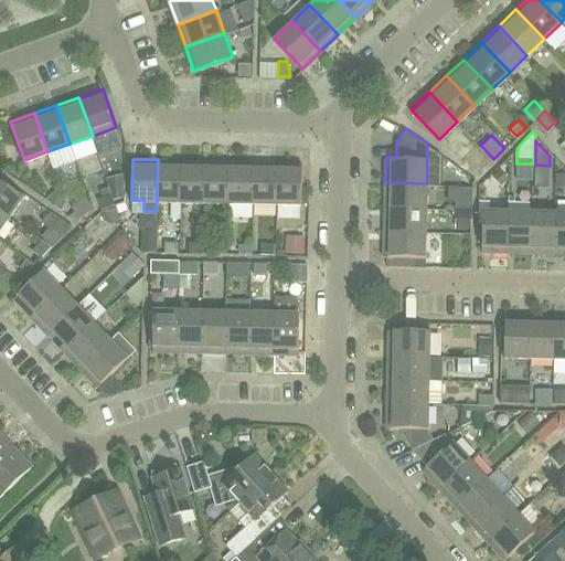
[(181,201),(181,160),(158,159),(157,200),(181,201)]
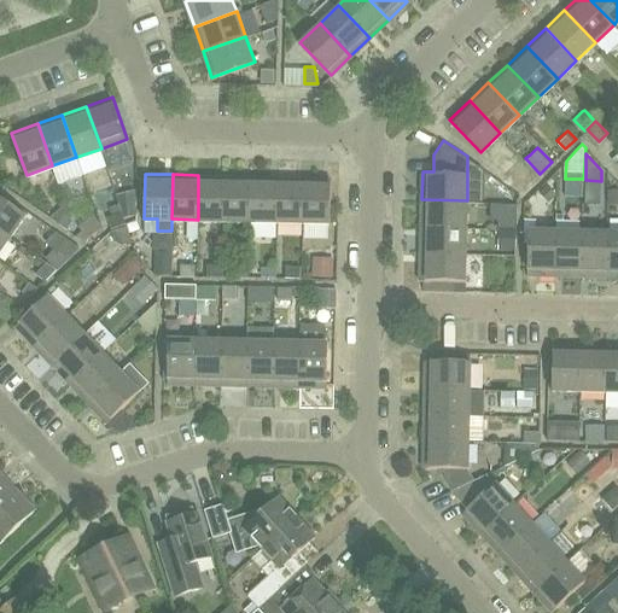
[(225,175),(198,175),(198,220),(223,220),(225,175)]
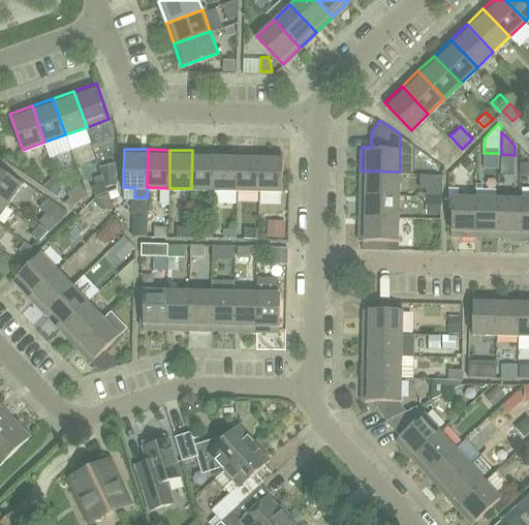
[(214,189),(215,151),(192,150),(191,188),(214,189)]
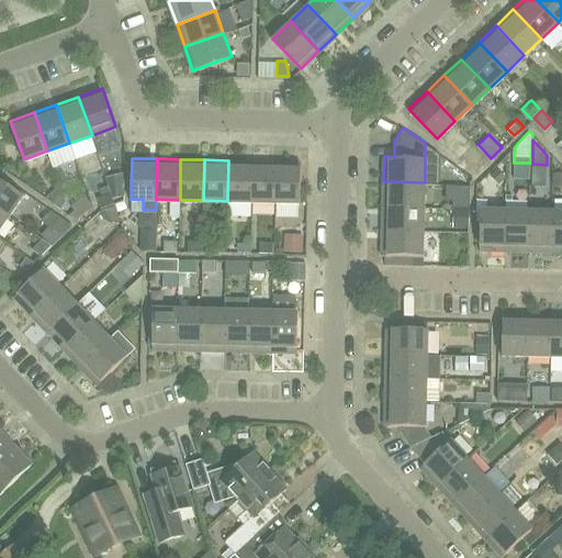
[(251,201),(253,160),(228,160),(227,201),(251,201)]
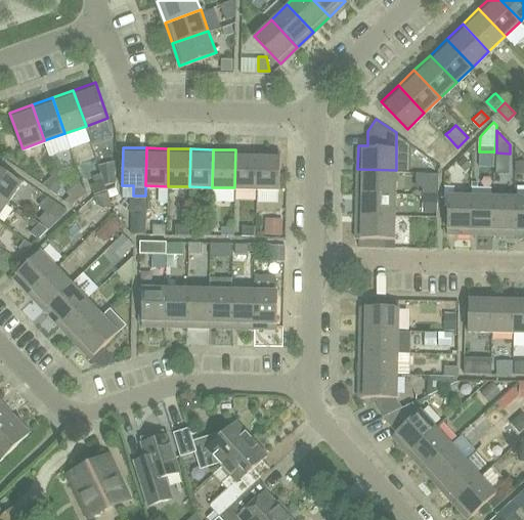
[(256,188),(257,149),(235,149),(234,187),(256,188)]
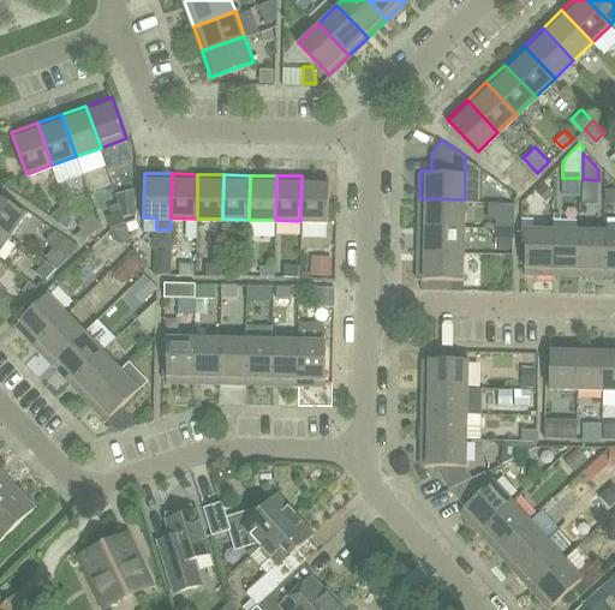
[(302,175),(300,221),(328,221),(329,177),(302,175)]
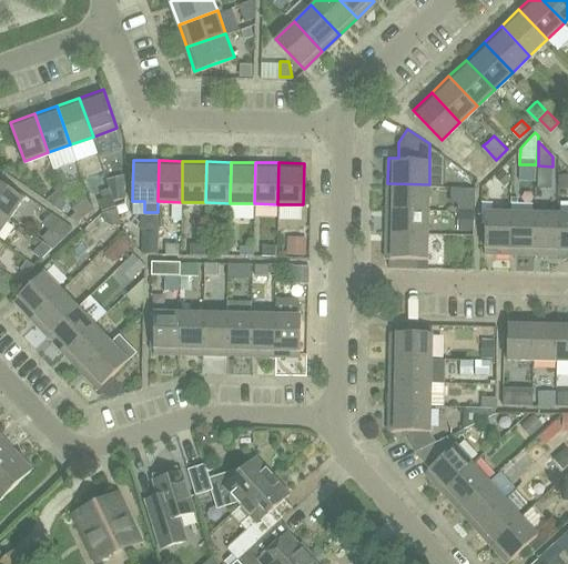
[(495,175),(504,184),(510,178),(503,169),(495,175)]
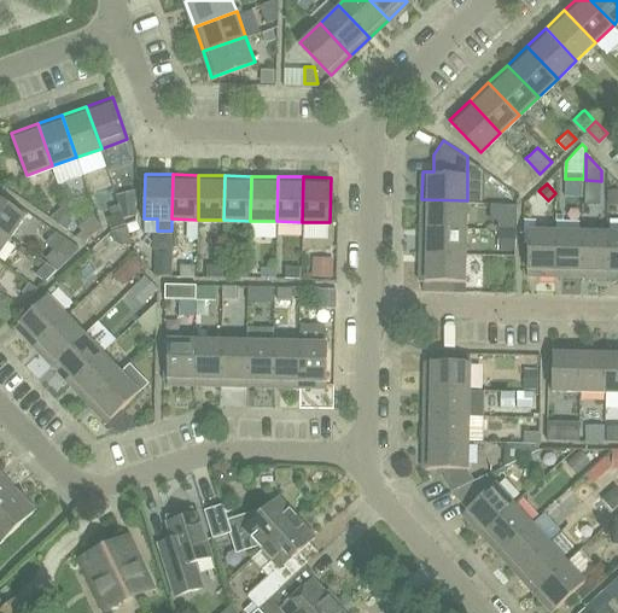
[(0,228),(10,235),(25,214),(0,194),(0,228)]
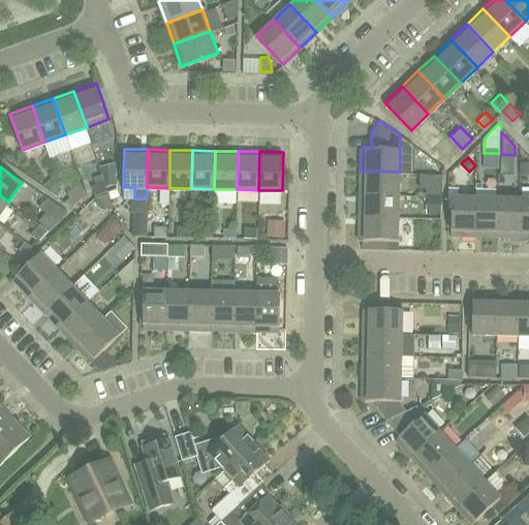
[(399,193),(400,172),(361,171),(361,193),(399,193)]
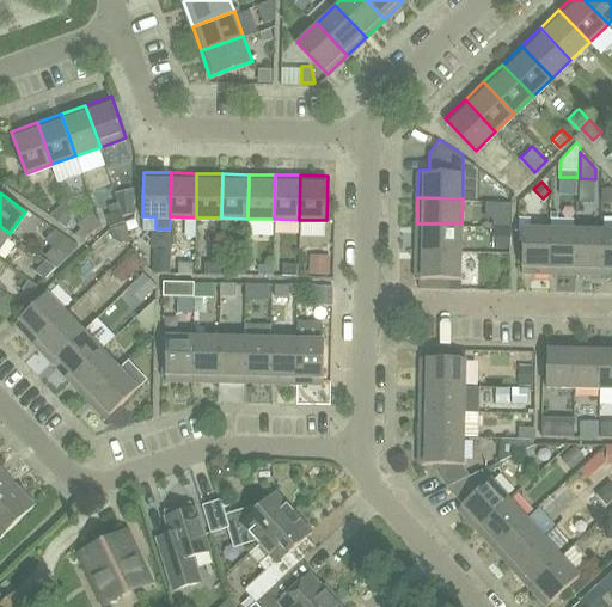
[(66,203),(50,216),(67,228),(71,221),(66,203)]
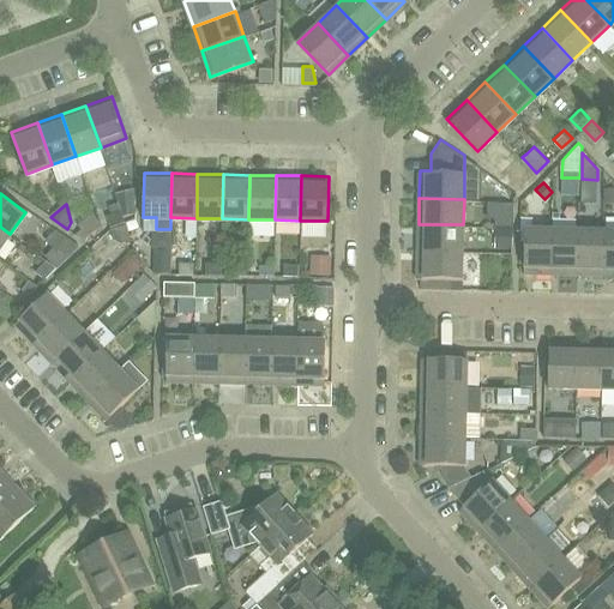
[(106,213),(109,224),(124,219),(119,209),(106,213)]
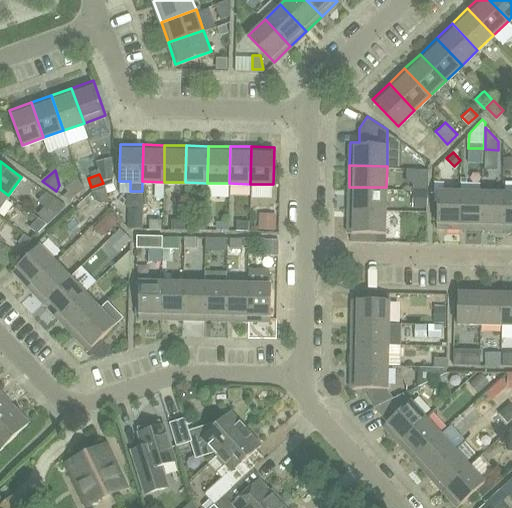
[(71,197),(84,187),(76,177),(63,187),(71,197)]
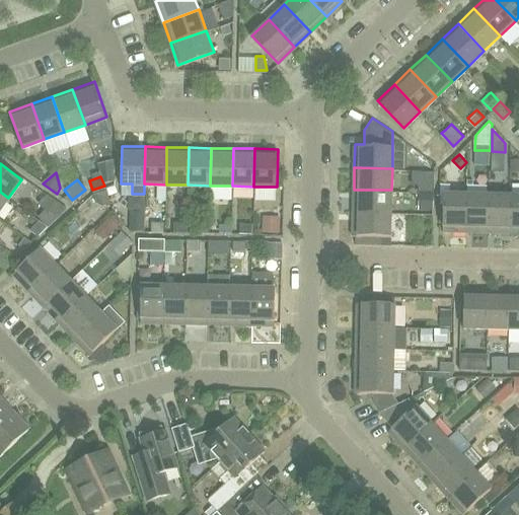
[(105,188),(93,192),(95,200),(102,203),(109,201),(105,188)]
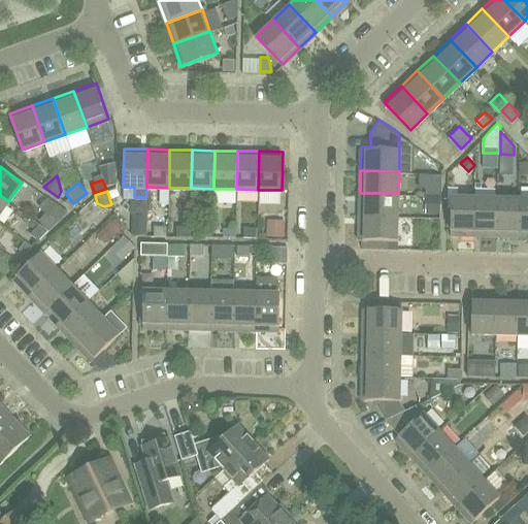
[(398,216),(398,193),(360,193),(359,215),(398,216)]
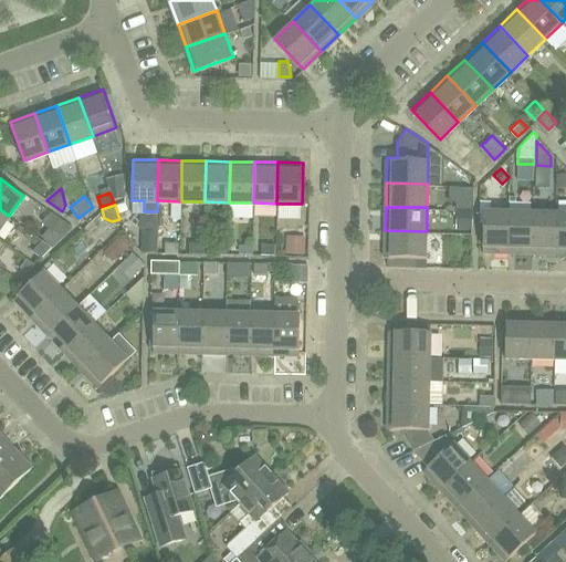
[(472,211),(472,209),(463,208),(459,208),(457,208),(457,219),(456,227),(468,227),(472,227),(472,211)]
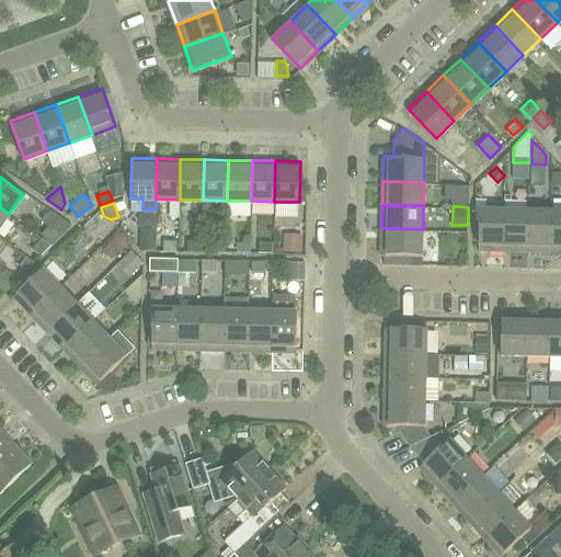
[(0,227),(9,214),(0,207),(0,227)]
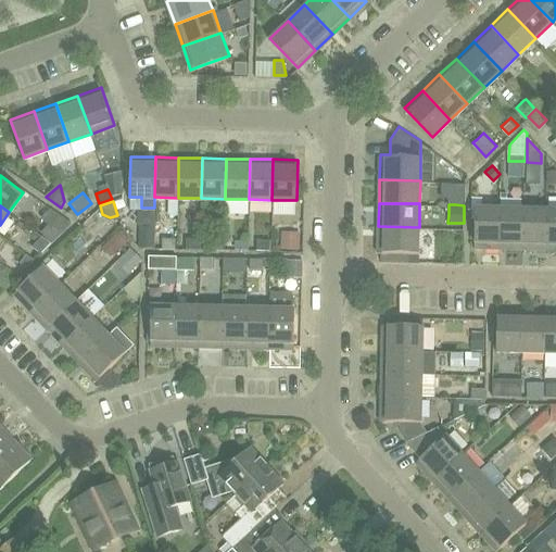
[(51,205),(42,214),(49,222),(41,228),(51,239),(72,220),(51,205)]
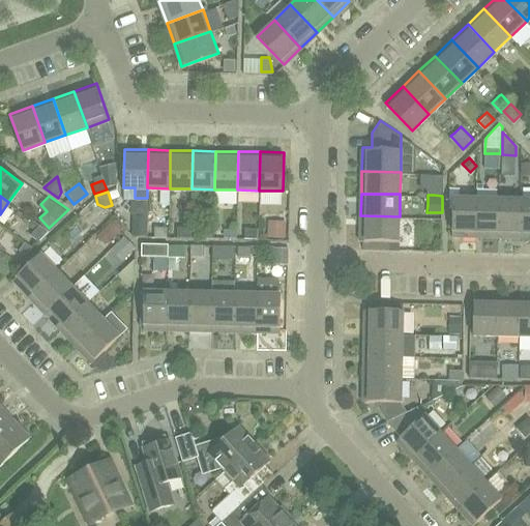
[(476,235),(477,197),(453,196),(452,234),(476,235)]
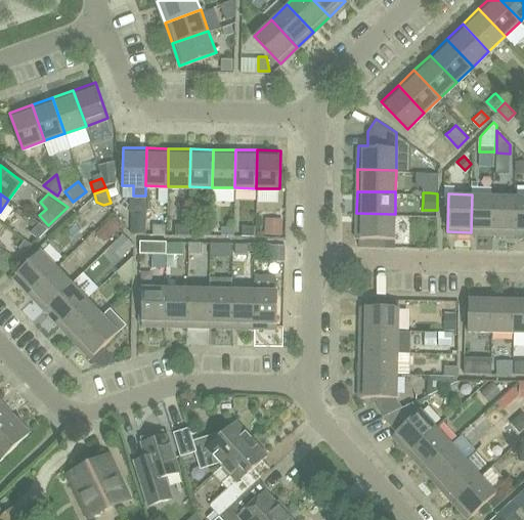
[(492,232),(493,195),(472,195),(471,232),(492,232)]
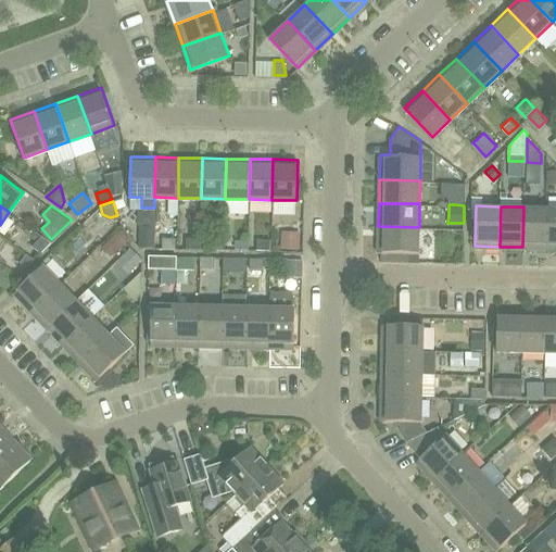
[(546,248),(547,208),(523,207),(522,247),(546,248)]
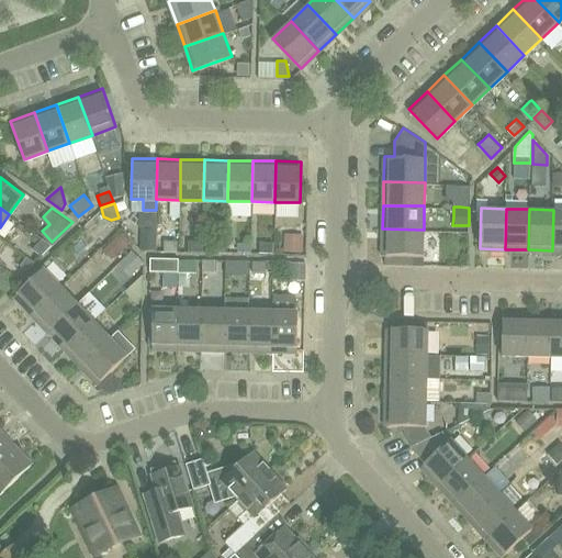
[(561,209),(553,210),(552,250),(561,250),(561,209)]
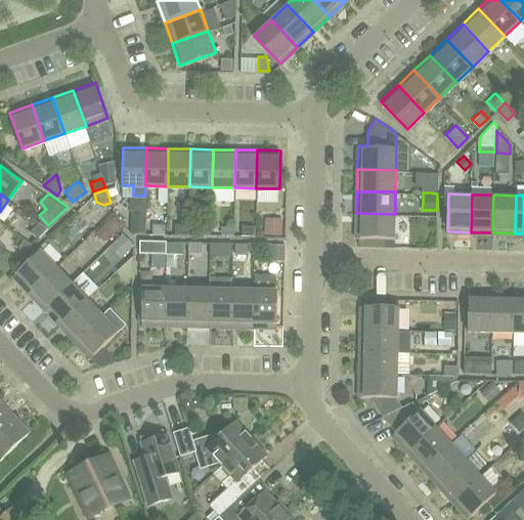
[(145,231),(146,211),(132,210),(132,230),(145,231)]
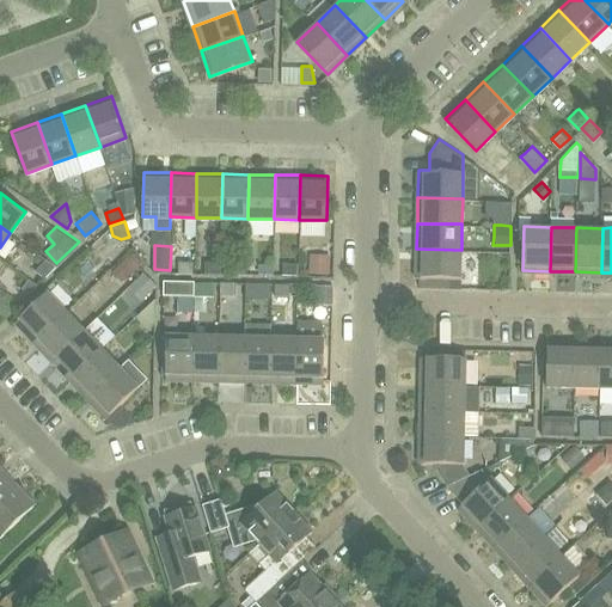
[(460,277),(461,250),(416,249),(416,276),(460,277)]
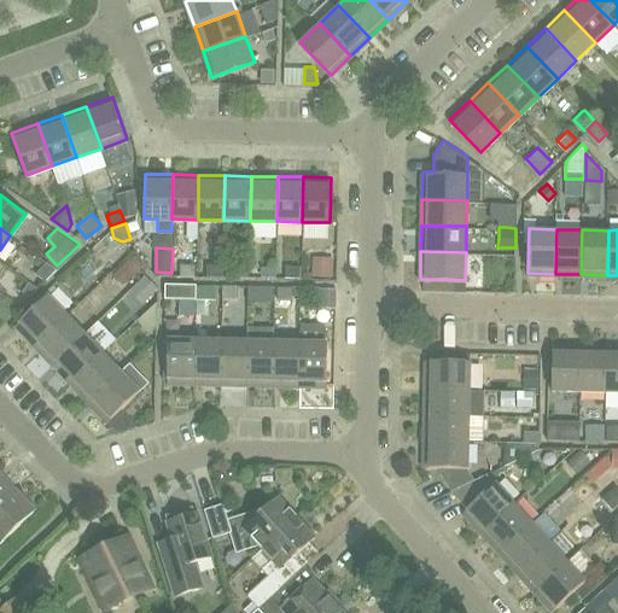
[(132,254),(112,273),(122,284),(143,263),(132,254)]
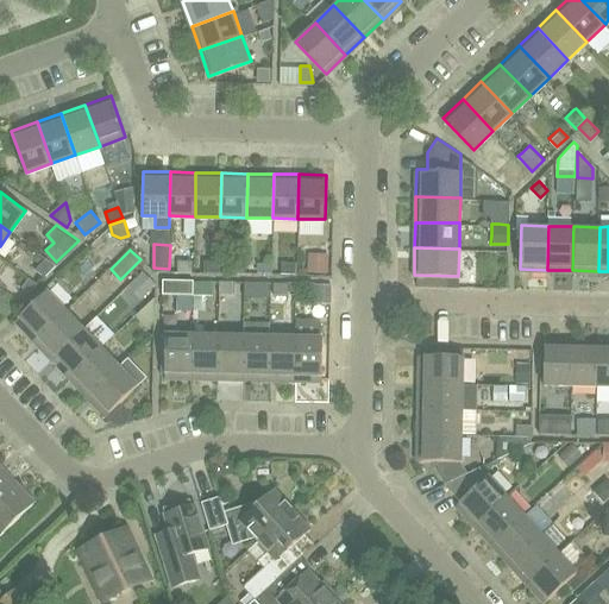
[(327,256),(307,256),(307,271),(326,272),(327,256)]
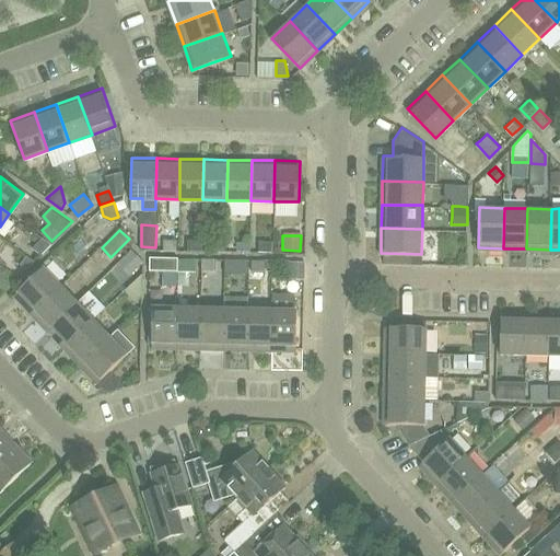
[(41,254),(50,244),(48,242),(42,236),(31,247),(39,254),(41,254)]
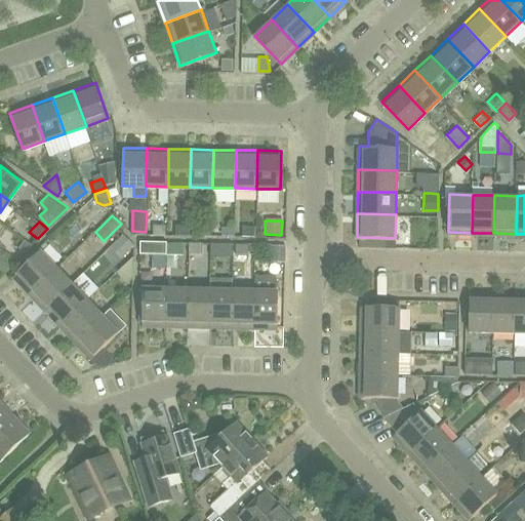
[(167,234),(167,223),(152,223),(152,234),(167,234)]
